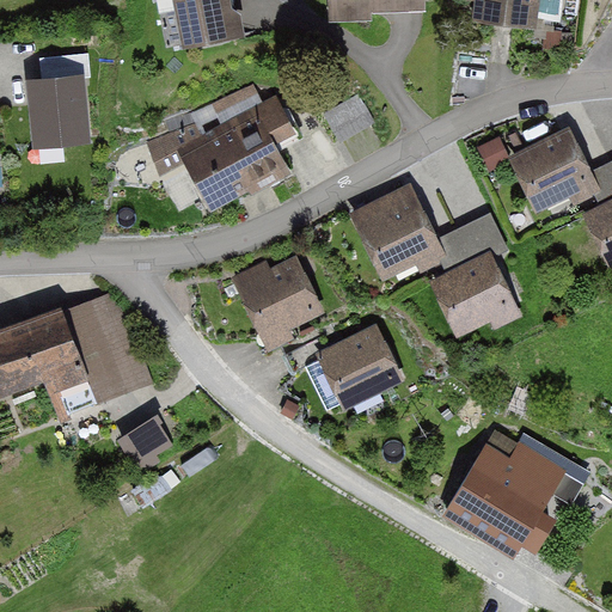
[(238,0),(166,0),(176,48),(245,36),(238,0)]
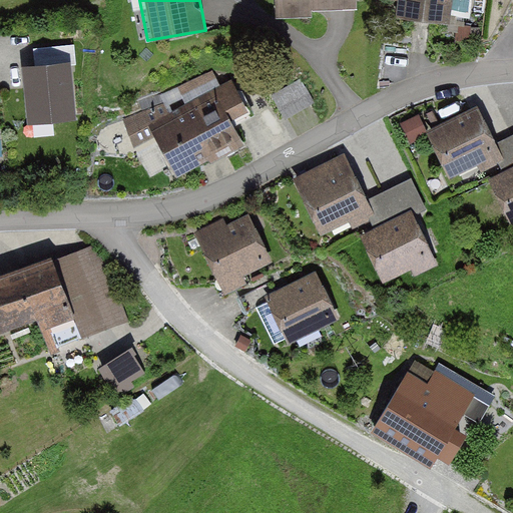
[(357,0),(273,0),(274,17),(309,16),(309,10),(358,9),(357,0)]
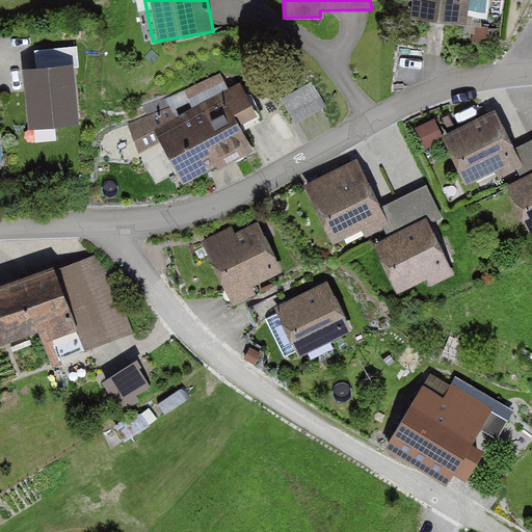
[(467,0),(403,0),(400,23),(463,30),(467,0)]
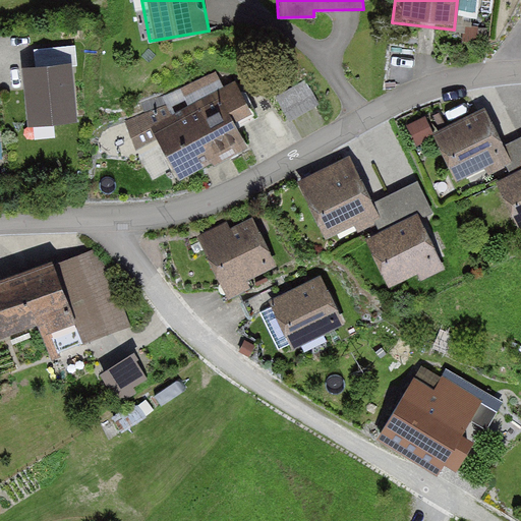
[(37,69),(24,70),(31,126),(79,122),(74,67),(79,67),(77,46),(35,50),(37,69)]
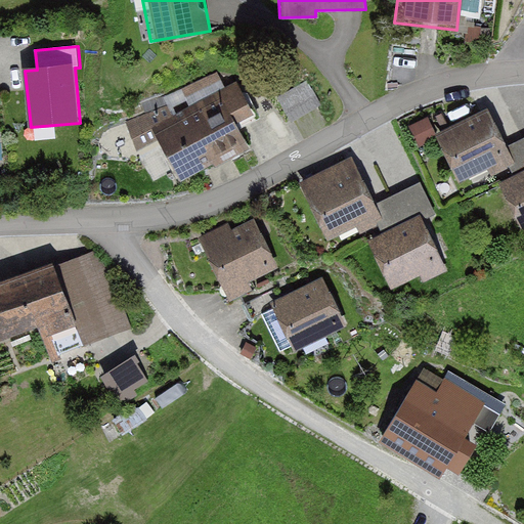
[(155,122),(179,176),(246,144),(235,122),(252,114),(237,83),(155,122)]
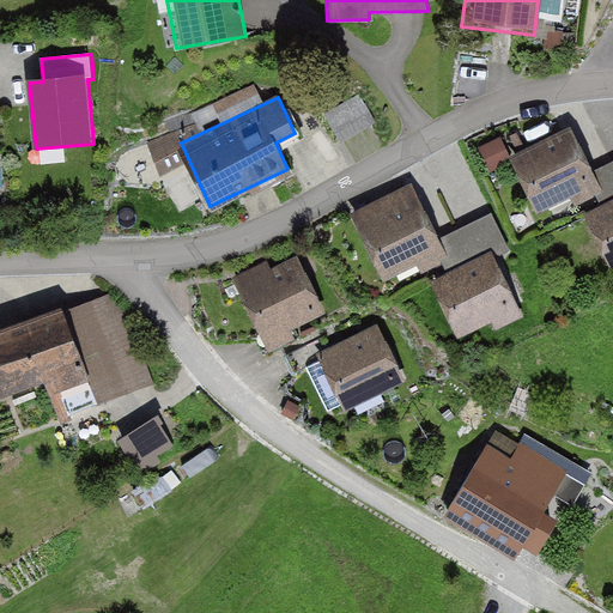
[(572,128),(508,156),(538,224),(598,198),(601,195),(590,174),(572,128)]
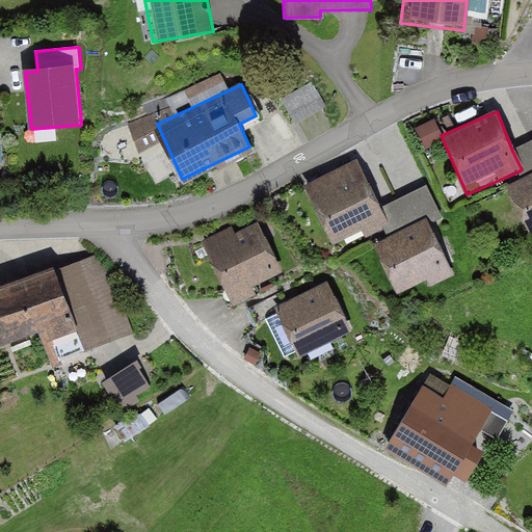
[(522,169),(519,171),(522,176),(531,170),(531,139),(512,151),(522,169)]
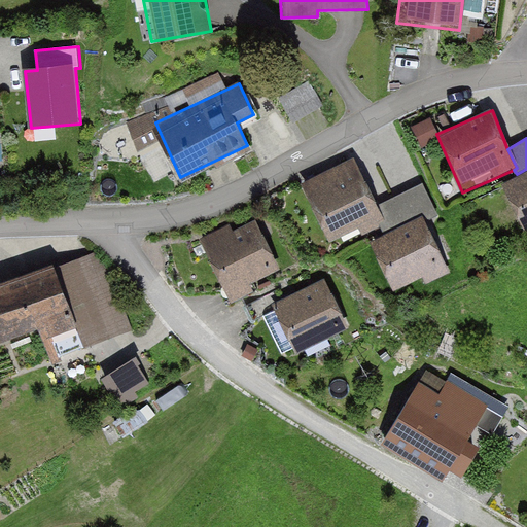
[(355,159),(304,184),(330,237),(358,222),(364,233),(379,225),(387,221),(379,206),(355,159)]
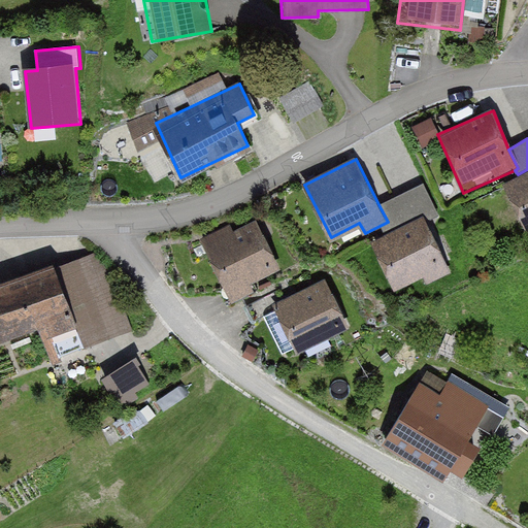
[(527,169),(518,174),(501,183),(527,236),(527,235),(527,169)]
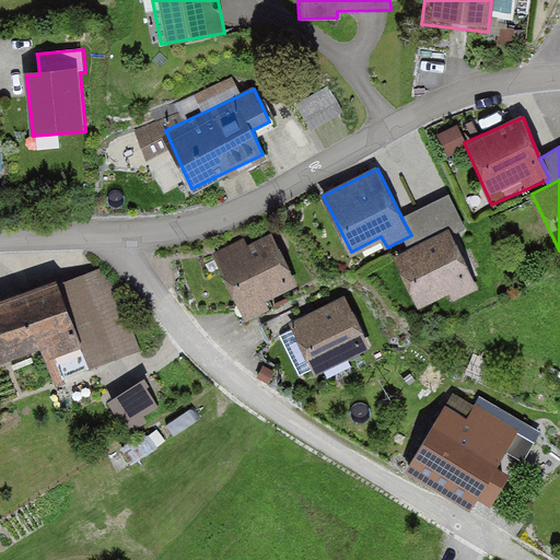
[(450,195),(403,219),(411,235),(403,240),(408,249),(448,230),(453,236),(467,229),(450,195)]
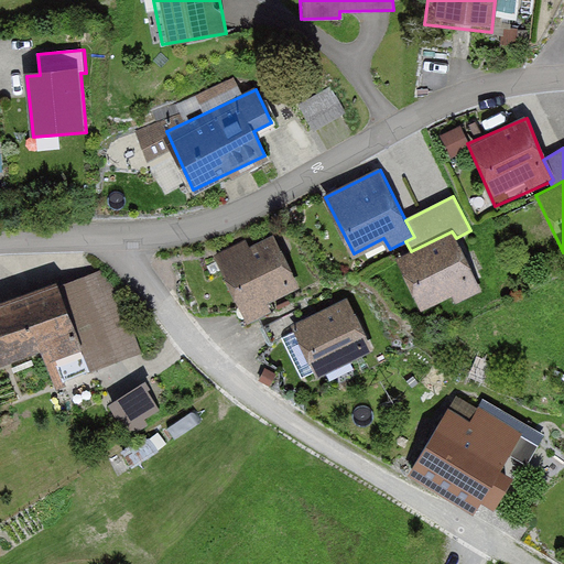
[(411,251),(393,260),(419,311),(451,294),(456,307),(484,293),(456,238),(452,231),(411,251)]
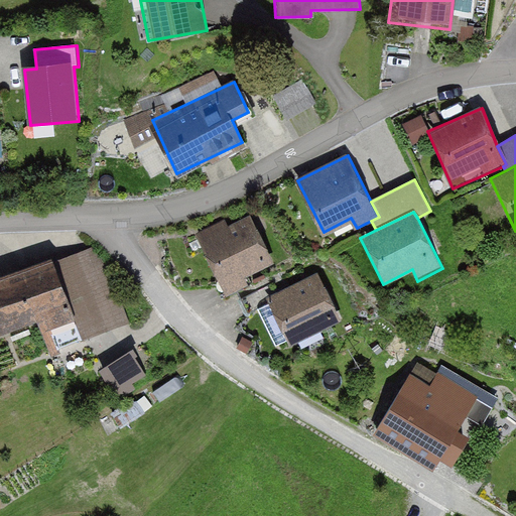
[(227,218),(197,231),(227,295),(250,284),(247,278),(276,264),(254,215),(231,226),(227,218)]
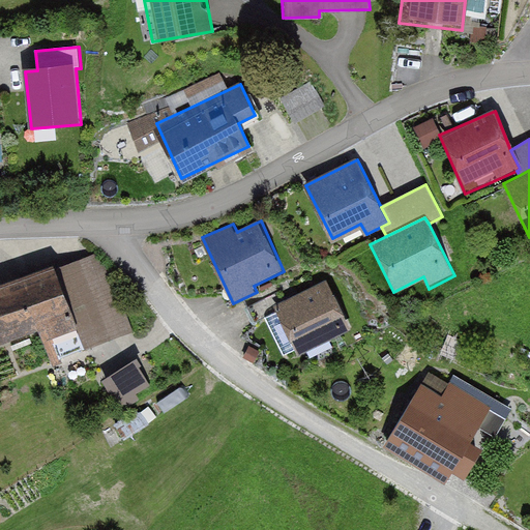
[(98,252),(57,268),(85,345),(128,328),(98,252)]
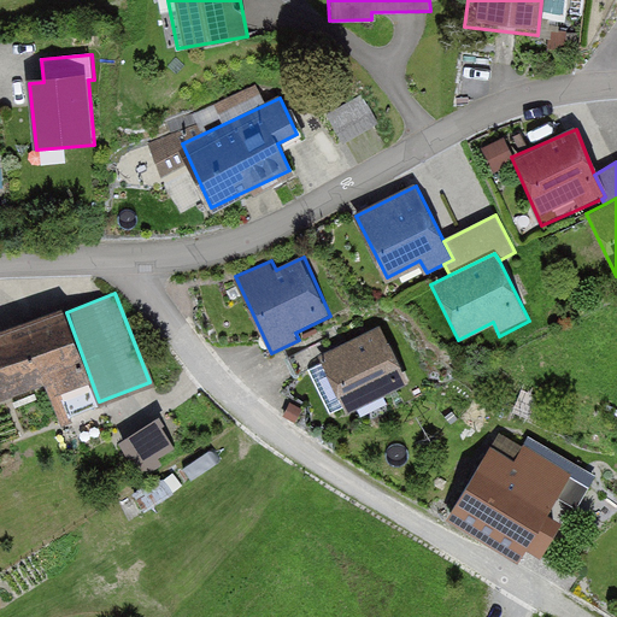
[(64,306),(0,328),(0,394),(43,380),(59,423),(100,409),(99,401),(66,312),(64,306)]
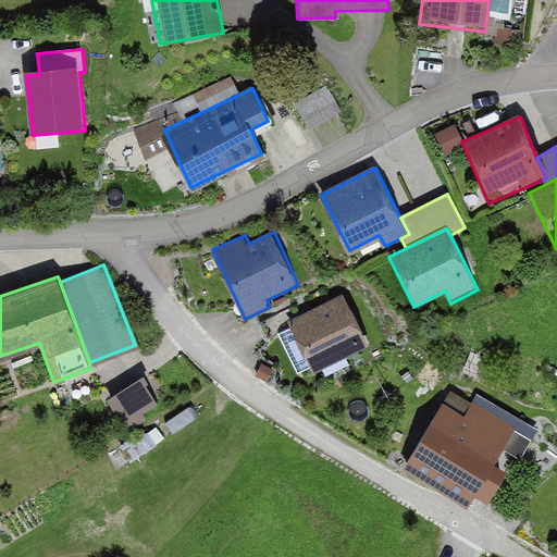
[(344,294),(287,320),(312,373),(369,347),(344,294)]
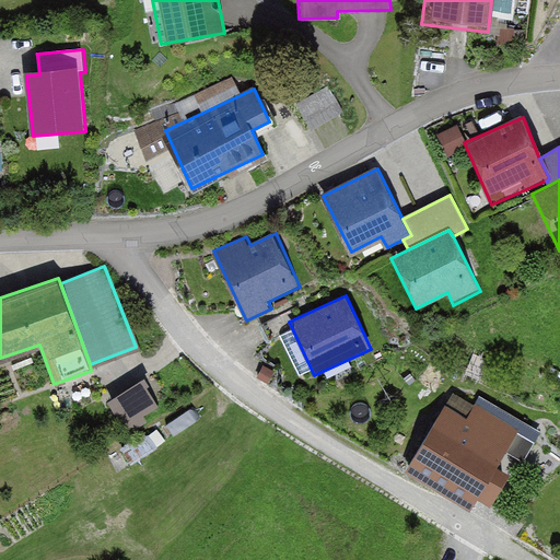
[(149,378),(115,392),(127,421),(161,408),(149,378)]
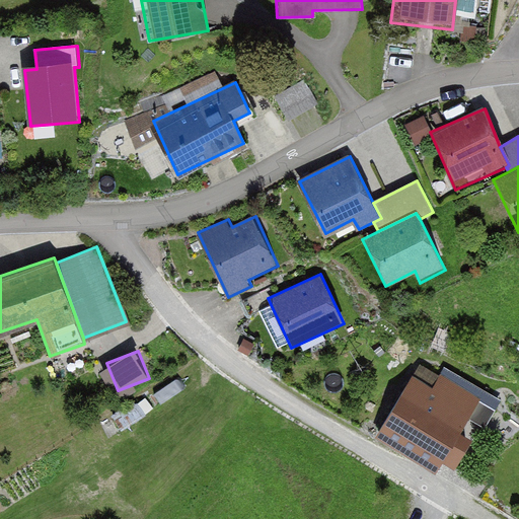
[(414,376),(374,437),(435,475),(484,401),(444,375),(434,389),(414,376)]
